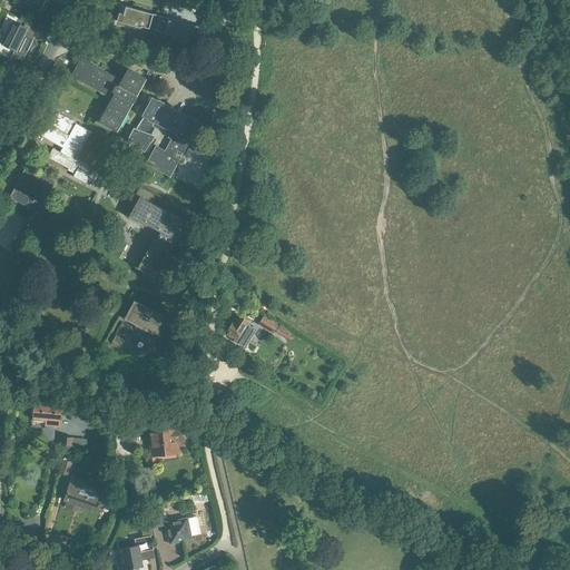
[(17,0),(41,10),(46,0),(17,0)]
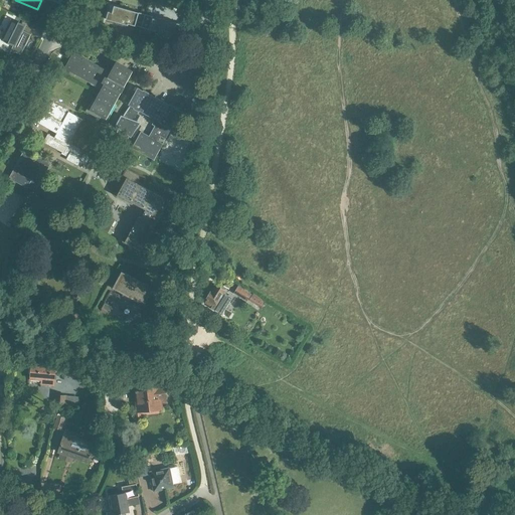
[(146,14),(115,5),(113,12),(111,12),(109,11),(107,16),(107,19),(128,25),(129,24),(142,27),(146,14)]
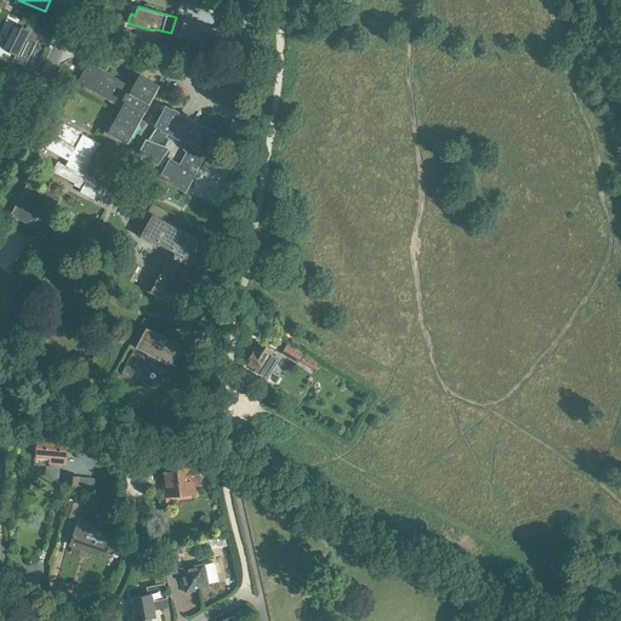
[(218,29),(183,20),(180,35),(188,38),(187,40),(209,46),(211,38),(216,39),(218,29)]
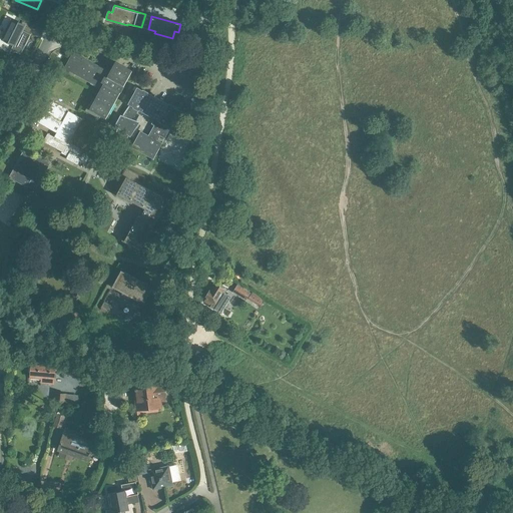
[(21,54),(31,34),(19,29),(22,24),(12,20),(3,40),(14,45),(12,49),(21,54)]
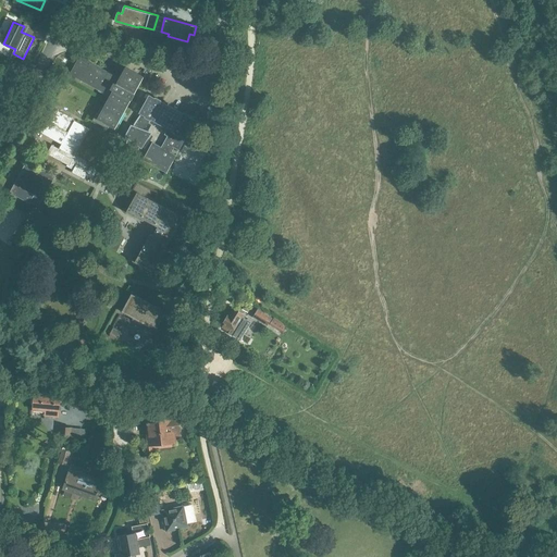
[(127,69),(121,78),(93,63),(86,60),(81,57),(70,74),(86,84),(110,97),(104,107),(101,106),(94,121),(108,130),(110,126),(115,130),(131,101),(132,101),(136,95),(135,94),(144,77),(127,69)]
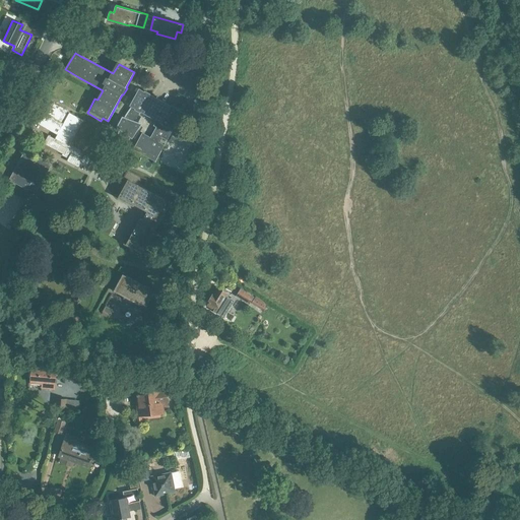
[(118,127),(120,128),(119,131),(118,133),(118,136),(117,137),(117,140),(128,143),(131,136),(132,137),(140,124),(138,124),(143,116),(142,116),(140,115),(140,113),(141,112),(156,120),(154,123),(157,125),(151,137),(142,133),(135,147),(143,151),(142,154),(155,161),(174,129),(183,112),(150,94),(151,93),(145,90),(145,91),(139,88),(130,106),(131,107),(128,112),(125,118),(124,118),(123,118),(123,117),(117,128),(118,127)]
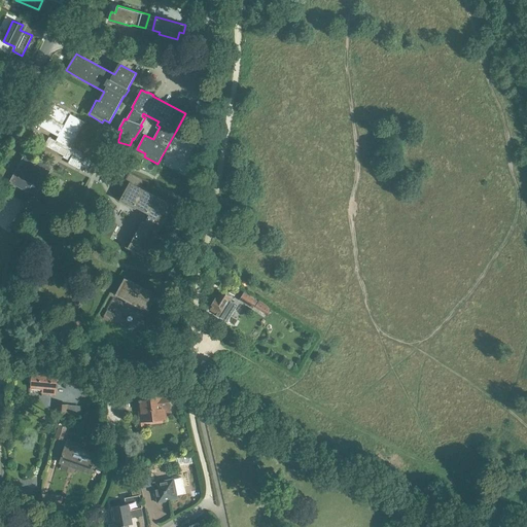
[(49,102),(36,125),(59,137),(57,141),(49,137),(45,146),(66,157),(67,155),(71,157),(68,163),(80,170),(82,166),(88,169),(93,161),(86,157),(85,160),(80,156),(83,152),(74,148),(76,145),(73,144),(85,123),(49,102)]
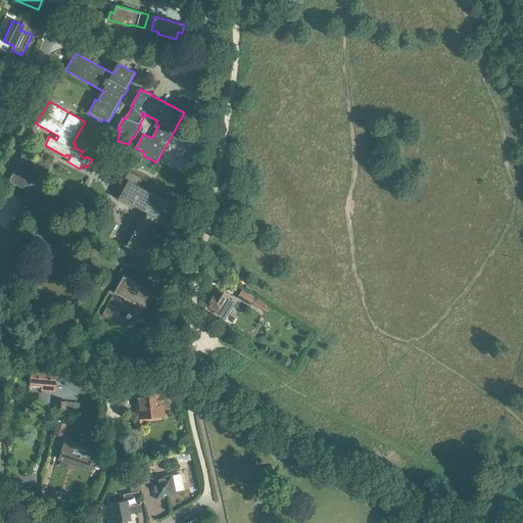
[(50,167),(26,152),(10,181),(21,187),(22,185),(27,188),(26,189),(36,194),(50,167)]
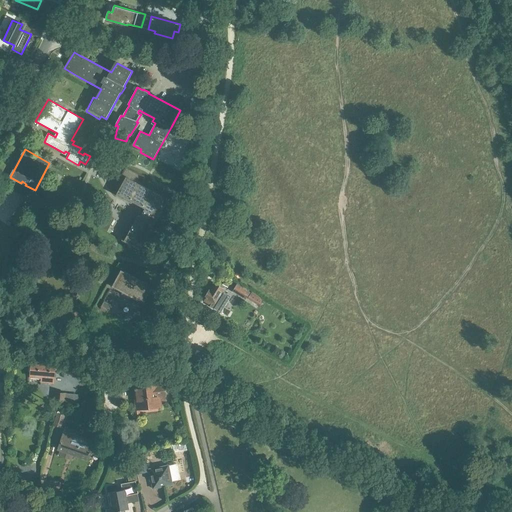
[(168,200),(126,177),(116,195),(117,196),(132,204),(133,202),(143,207),(133,225),(131,224),(123,239),(122,239),(122,240),(141,250),(168,200)]
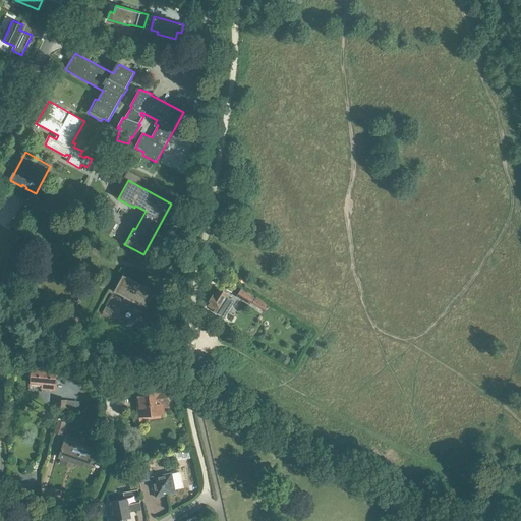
[(49,189),(56,192),(60,186),(53,182),(49,189)]
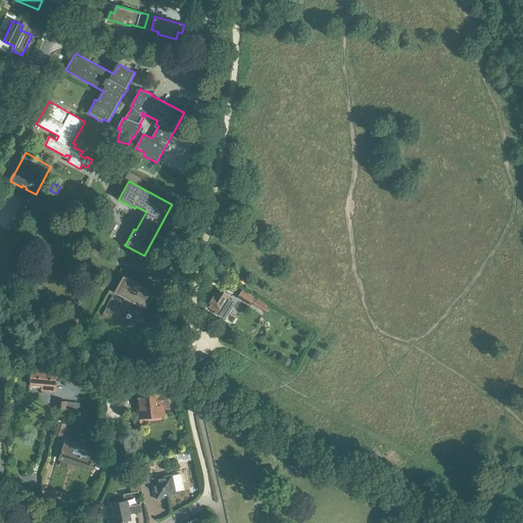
[(101,232),(109,237),(117,223),(108,219),(101,232)]
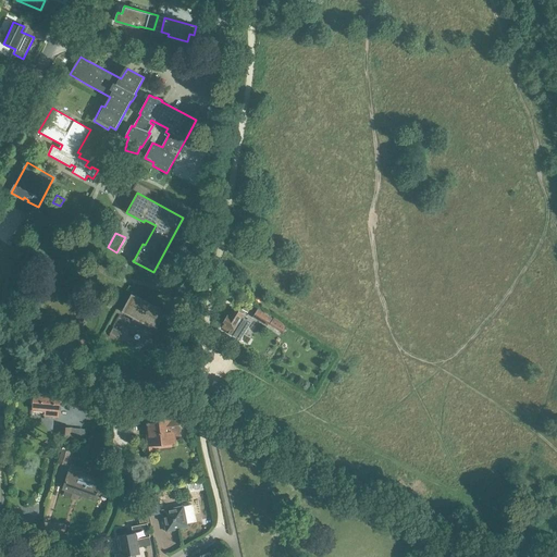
[(156,330),(156,331),(166,312),(132,294),(122,311),(123,312),(134,318),(132,320),(146,327),(147,325),(156,330)]
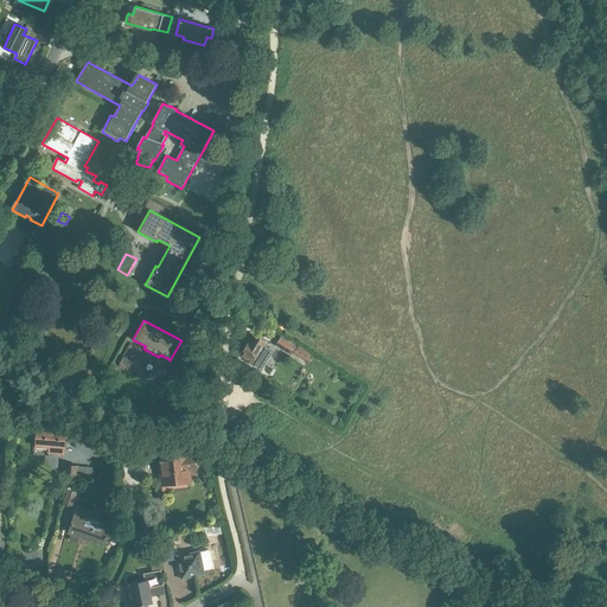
[(261,370),(266,363),(273,351),(263,345),(266,343),(255,336),(249,345),(249,344),(243,352),(244,352),(242,357),(250,362),(250,363),(261,370)]
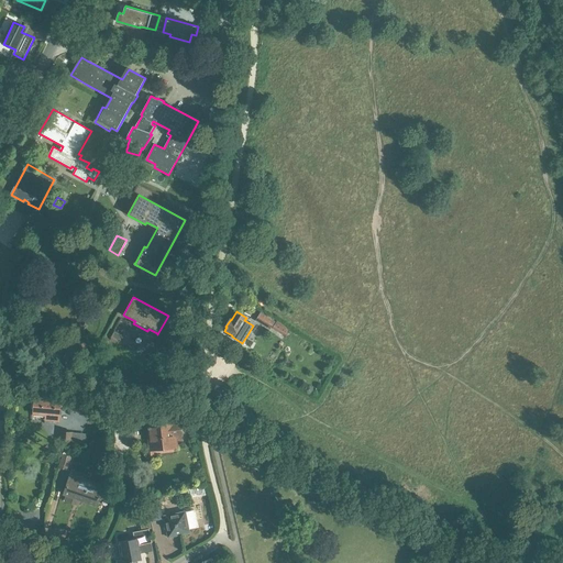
[(273,330),(277,323),(261,312),(256,320),(273,330)]
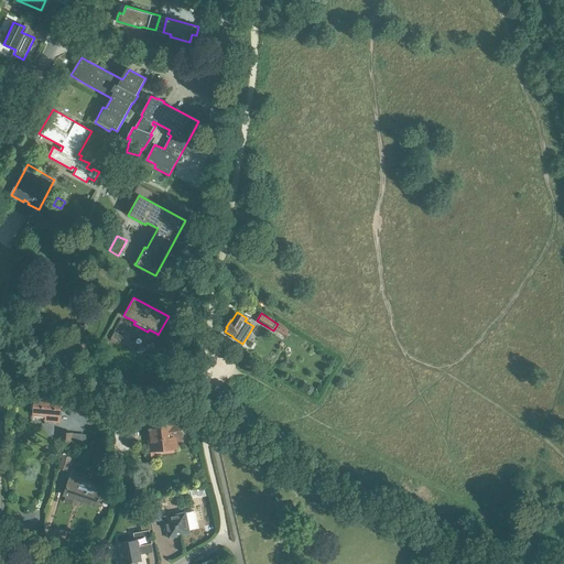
[(125,336),(115,332),(111,338),(120,344),(125,336)]
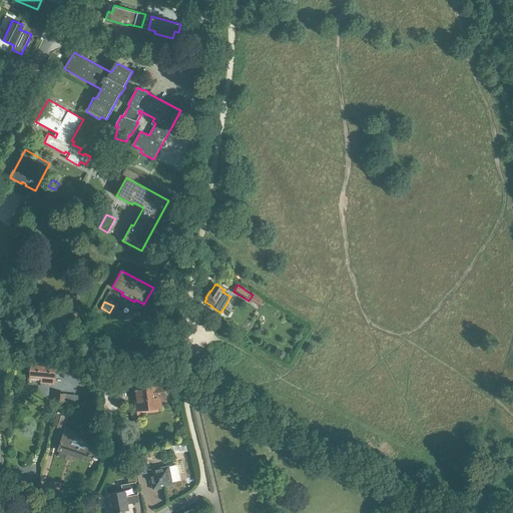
[(42,380),(46,381),(46,383),(48,383),(47,384),(52,385),(53,383),(54,383),(56,365),(32,363),(31,376),(42,377),(42,380)]
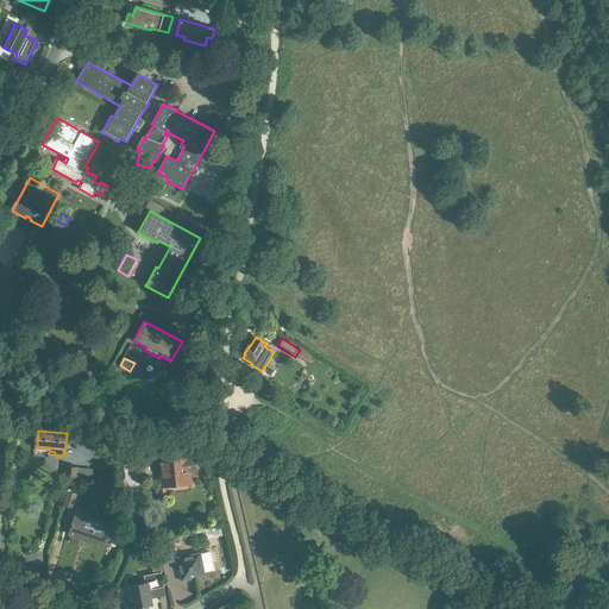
[(174,460),(161,462),(164,485),(190,483),(189,471),(195,471),(194,458),(184,459),(184,452),(173,453),(174,460)]
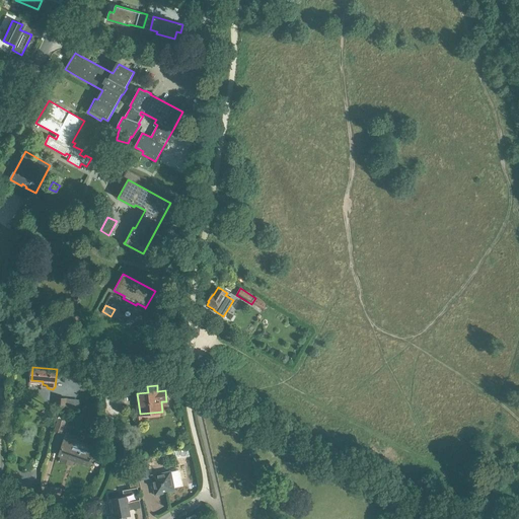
[(57,397),(56,411),(66,412),(67,398),(57,397)]
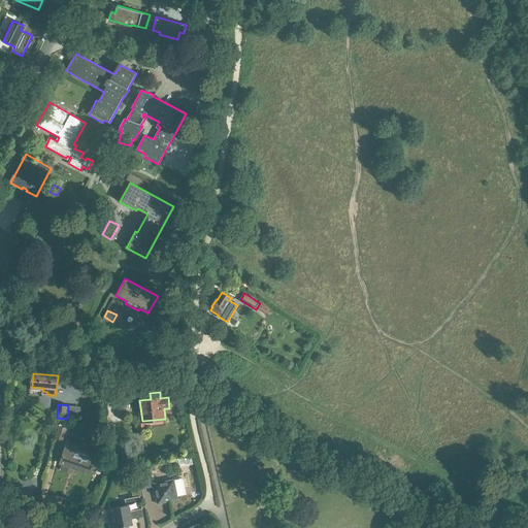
[(67,427),(61,425),(56,438),(63,440),(67,427)]
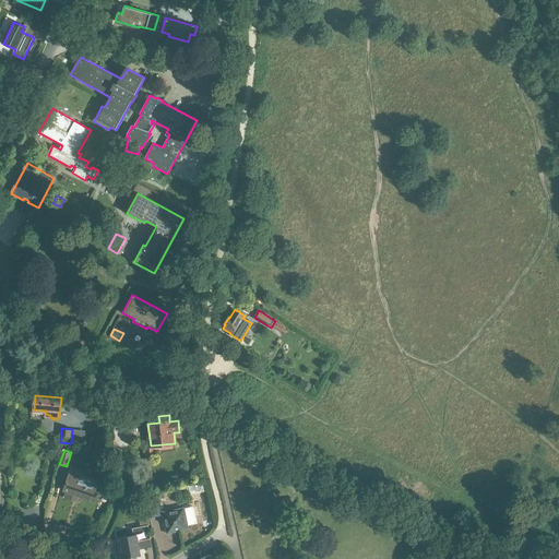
[(83,471),(72,467),(64,490),(67,491),(66,497),(73,499),(75,495),(96,501),(103,483),(82,475),(83,471)]
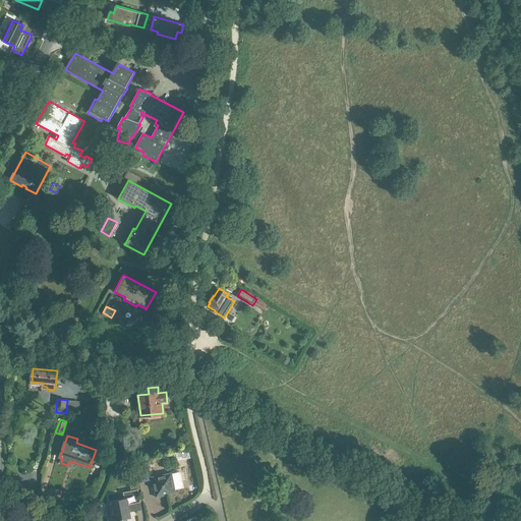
[(184,460),(192,458),(190,450),(182,452),(184,460)]
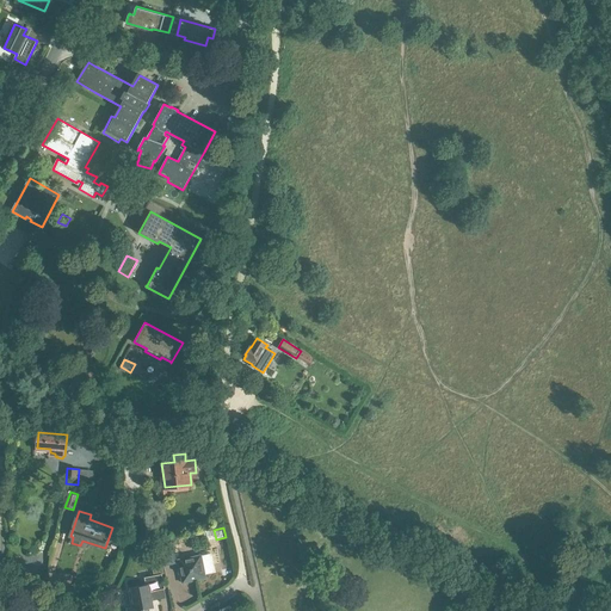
[(171,547),(160,548),(164,565),(174,562),(171,547)]
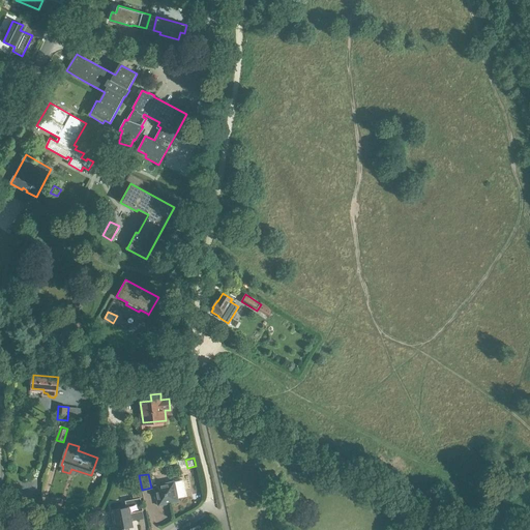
[(175,481),(154,486),(158,506),(179,502),(175,481)]
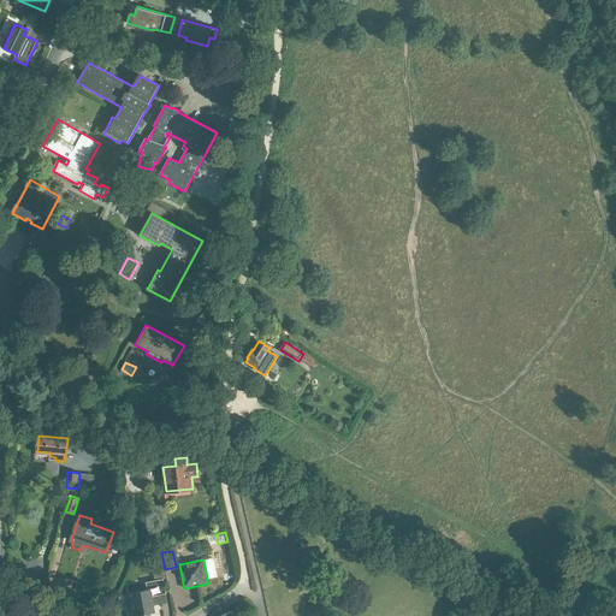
[(154,604),(161,602),(161,599),(159,598),(158,596),(167,593),(164,579),(146,582),(148,590),(132,592),(136,612),(129,614),(129,615),(146,615),(146,614),(155,611),(154,604)]
